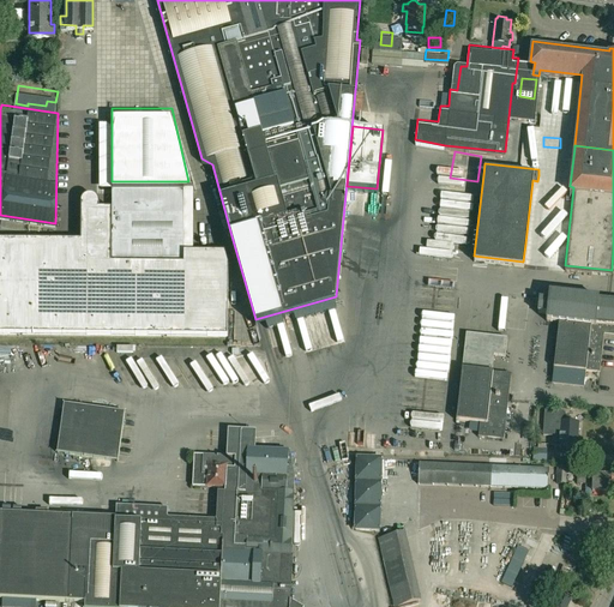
[(95,203),(95,199),(92,199),(92,197),(84,197),(84,199),(80,199),(80,235),(0,234),(0,329),(228,330),(228,259),(224,247),(184,246),(184,185),(112,184),(112,203),(95,203)]
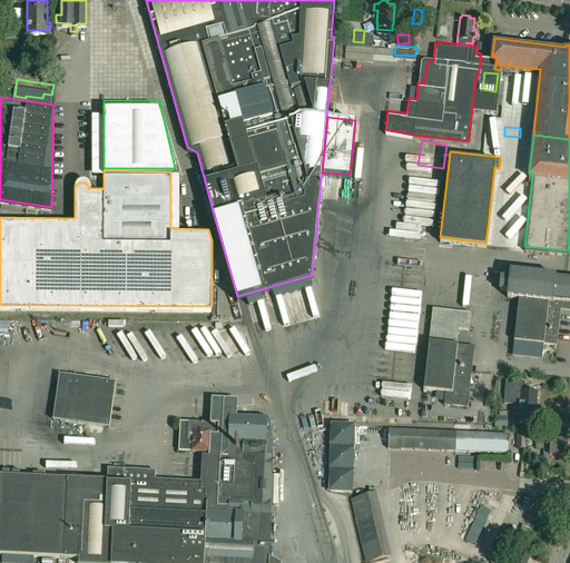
[(431,209),(438,210),(439,194),(410,193),(409,213),(431,214),(431,209)]
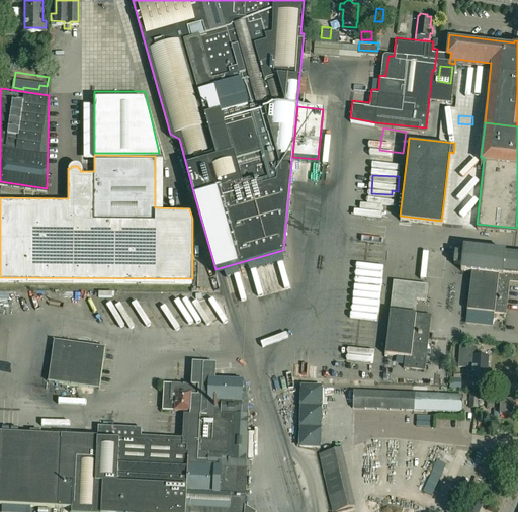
[(462,248),(455,248),(453,259),(461,259),(460,265),(471,267),(467,305),(506,310),(510,277),(517,277),(517,249),(505,248),(505,247),(463,242),(462,248)]
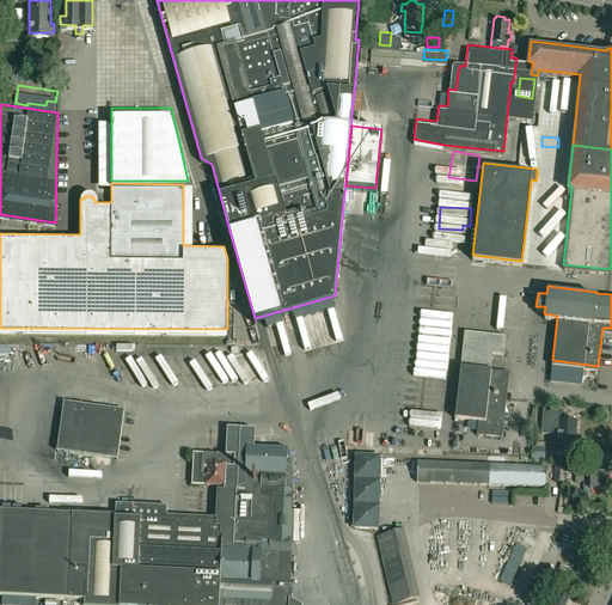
[(478,416),(477,429),(502,433),(509,367),(490,365),(491,348),(503,349),(506,330),(465,327),(454,414),(478,416)]
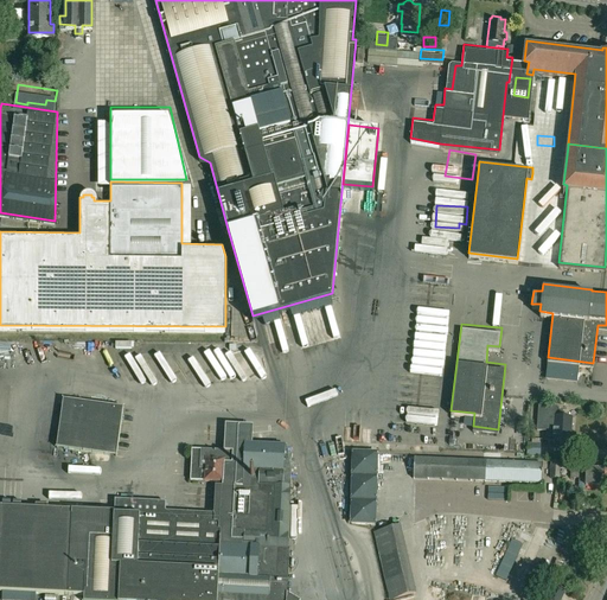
[(385,413),(419,415),(423,344),(415,344),(415,350),(394,349),(394,355),(390,353),(385,413)]
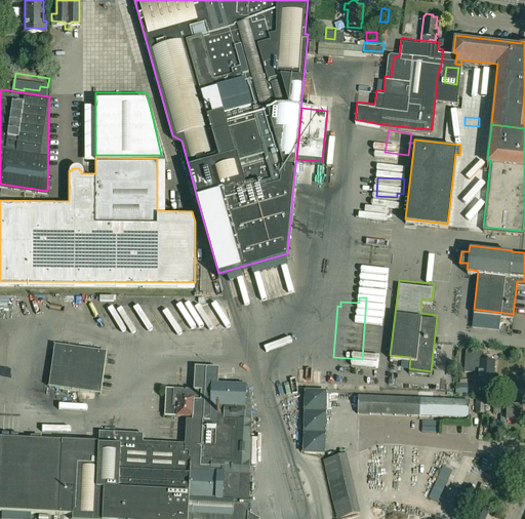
[(54,341),(48,383),(101,390),(107,348),(54,341)]
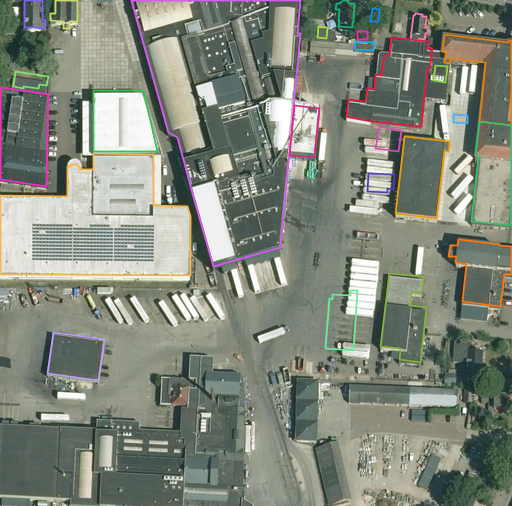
[(470,338),(454,337),(452,358),(461,358),(461,357),(462,357),(461,366),(467,366),(481,367),(483,348),(469,347),(470,338)]
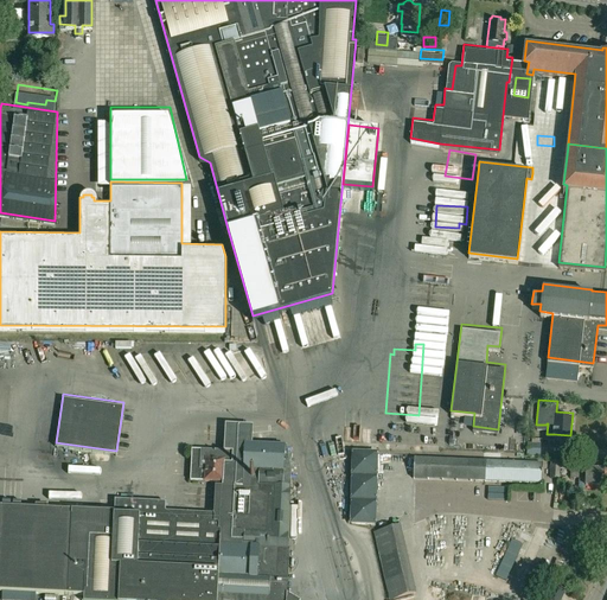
[(222,479),(222,480),(221,504),(212,509),(165,505),(165,497),(114,495),(114,506),(71,505),(68,589),(84,589),(84,597),(149,599),(298,599),(301,595),(287,588),(289,543),(287,543),(288,529),(288,528),(289,502),(291,482),(291,465),(287,440),(249,439),(246,417),(234,417),(232,446),(232,458),(224,458),(223,477),(223,479),(222,479)]
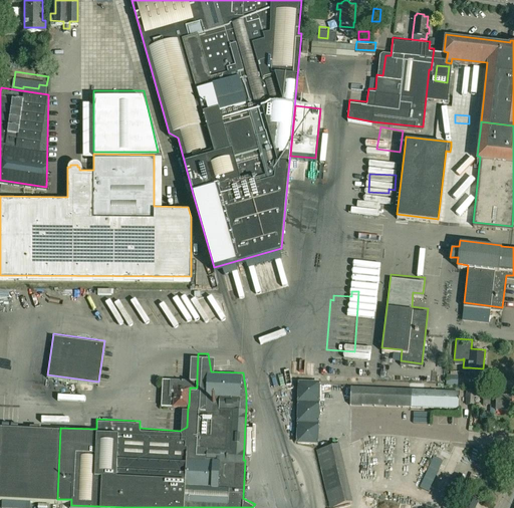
[(451,370),(447,370),(447,381),(457,382),(458,366),(451,366),(451,370)]
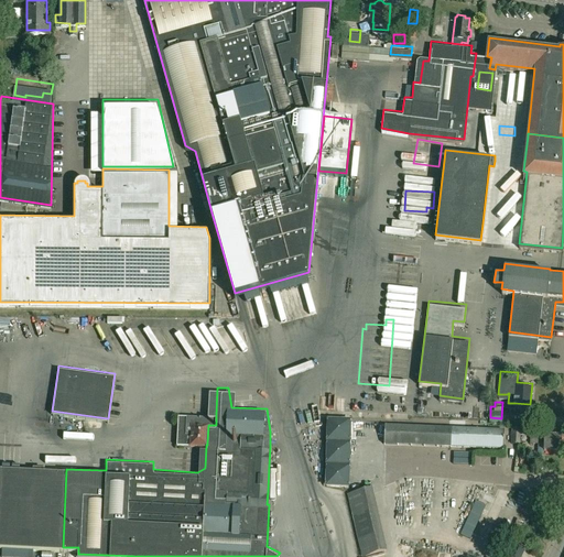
[(207,443),(208,425),(216,425),(216,414),(179,412),(176,441),(198,443),(198,444),(206,445),(207,445),(207,443)]
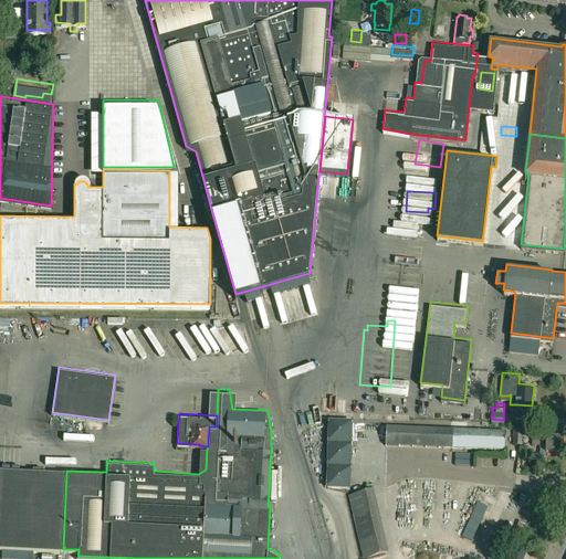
[(352,417),(328,417),(326,483),(350,484),(352,417)]
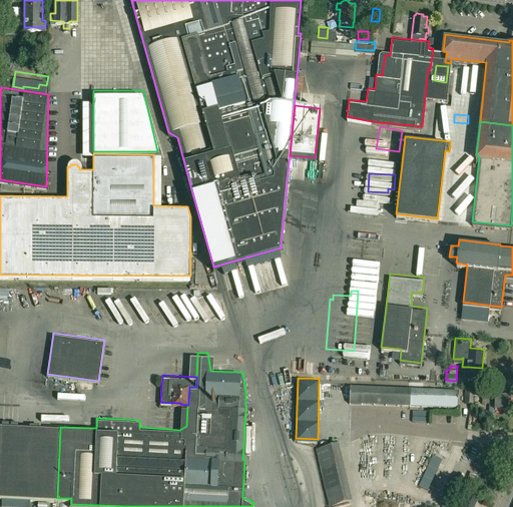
[(458,404),(459,387),(350,383),(349,400),(458,404)]
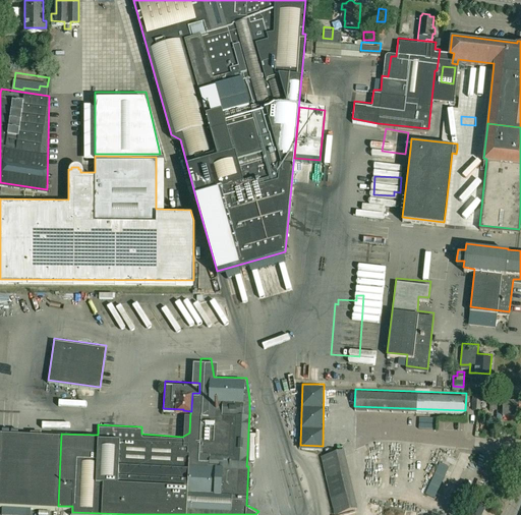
[(480,391),(473,391),(472,405),(479,405),(480,397),(489,397),(489,405),(503,405),(503,412),(518,412),(518,398),(496,398),(496,391),(480,390),(480,391)]
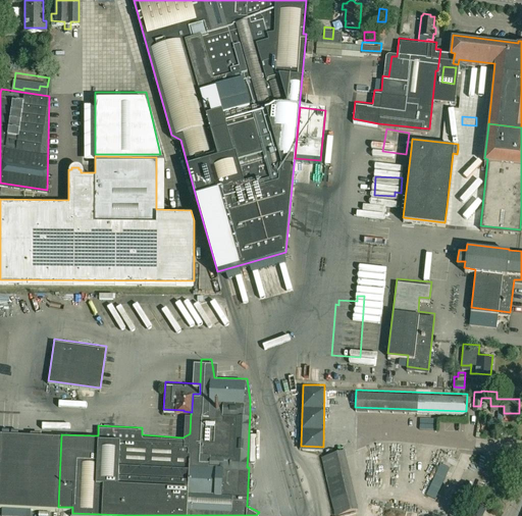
[(436,415),(420,414),(420,425),(436,425),(436,415)]
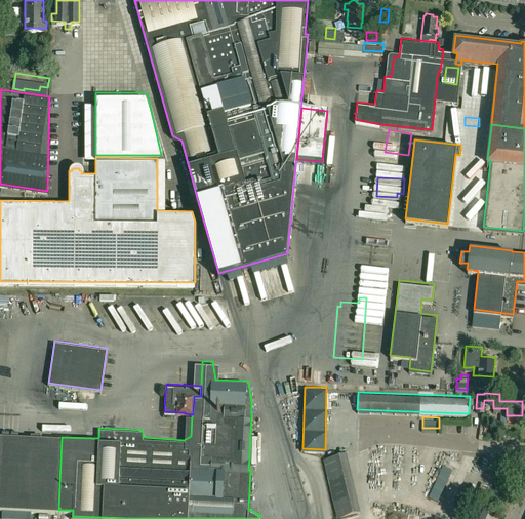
[(0,506),(58,510),(62,437),(0,433),(0,506)]
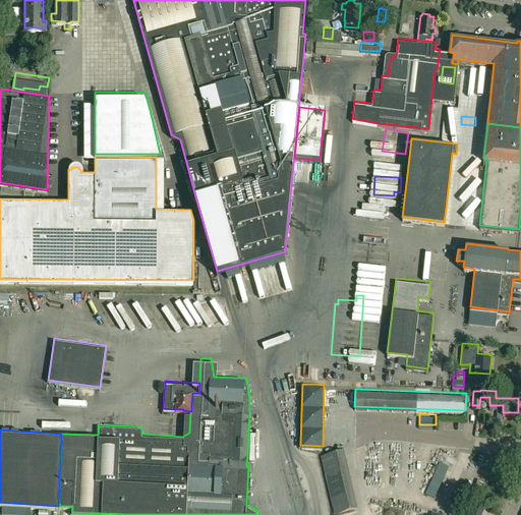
[(352,496),(344,456),(342,448),(323,452),(335,509),(354,505),(352,496)]
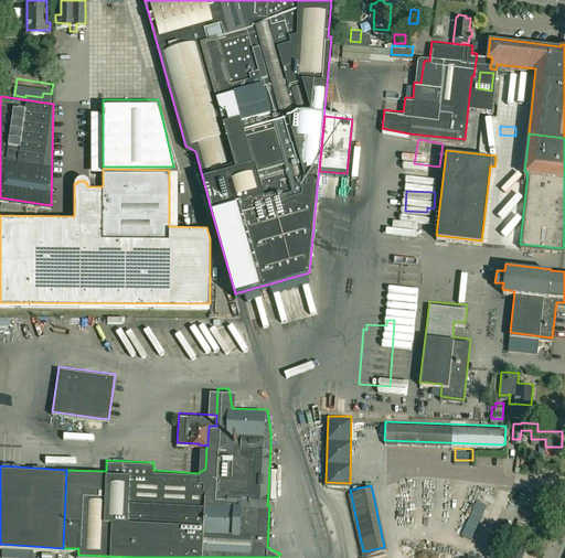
[(486,501),(477,497),(476,497),(461,530),(471,535),(486,501)]
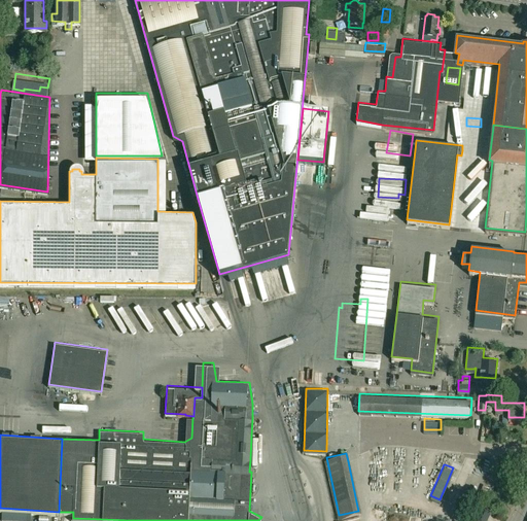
[(483,481),(481,486),(491,490),(493,485),(483,481)]
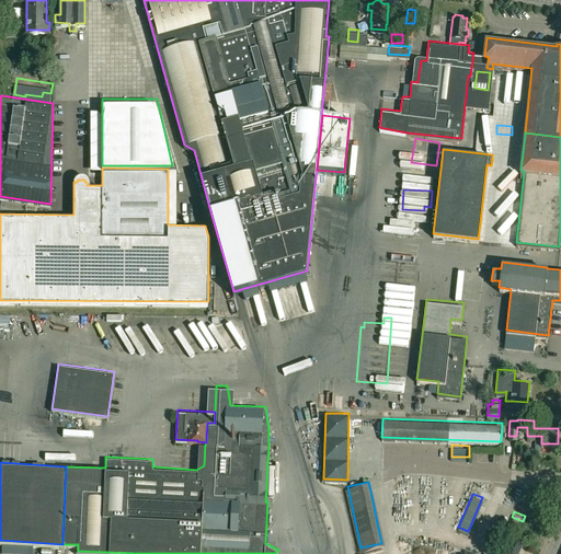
[(521,528),(523,521),(512,517),(510,523),(521,528)]
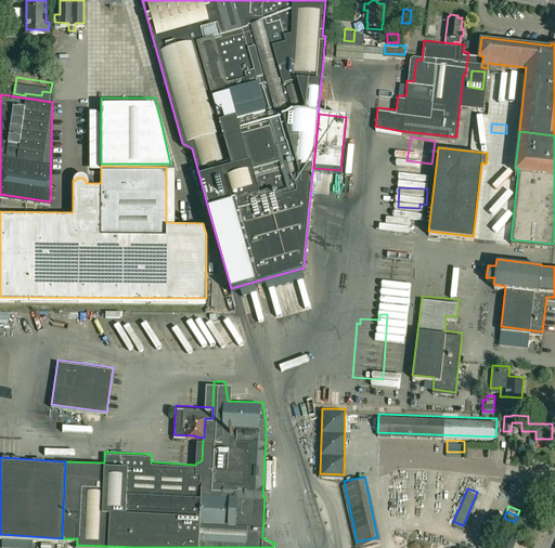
[(516,536),(506,531),(500,543),(510,547),(516,536)]
